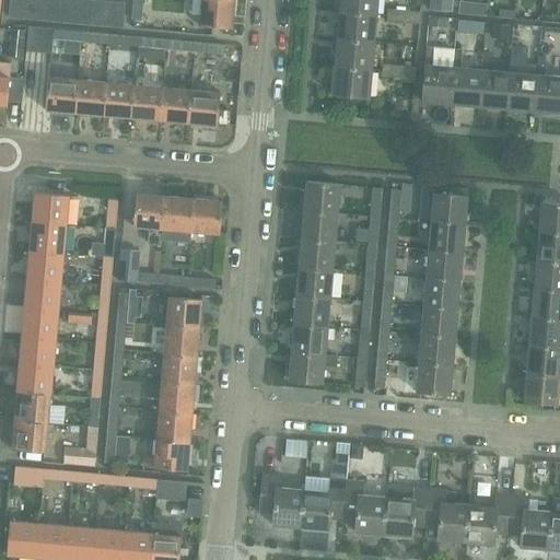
[(9,0),(8,18),(21,19),(22,0),(9,0)]
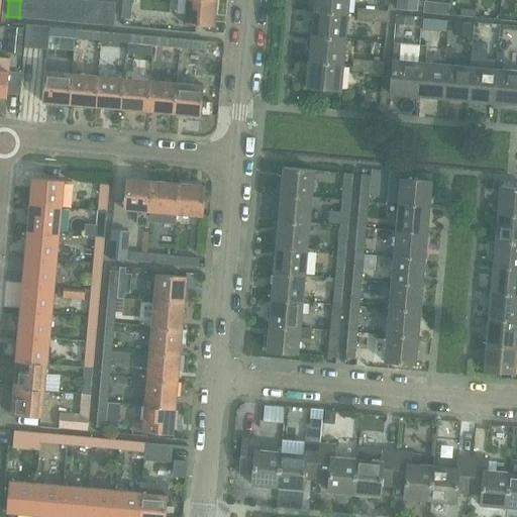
[(20,0),(19,17),(29,18),(30,18),(31,0),(20,0)]
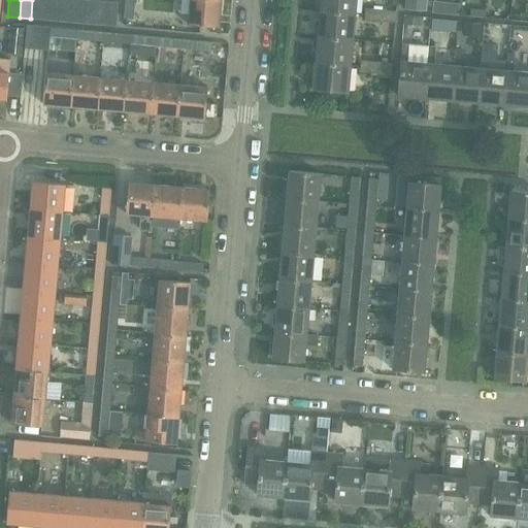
[(32,0),(31,19),(41,20),(43,0),(32,0)]
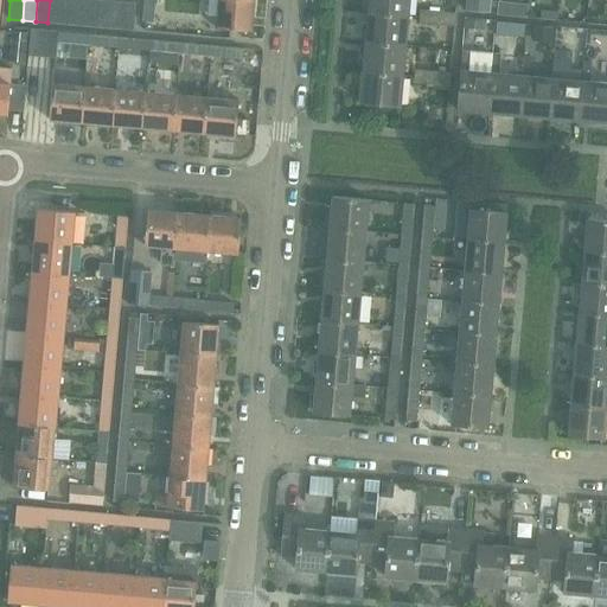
[(50,0),(48,23),(58,24),(61,24),(62,0),(50,0)]
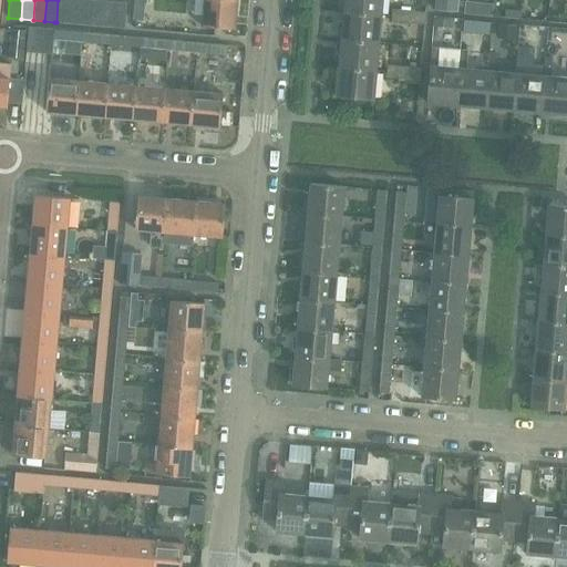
[(58,0),(57,22),(58,22),(69,23),(70,0),(58,0)]
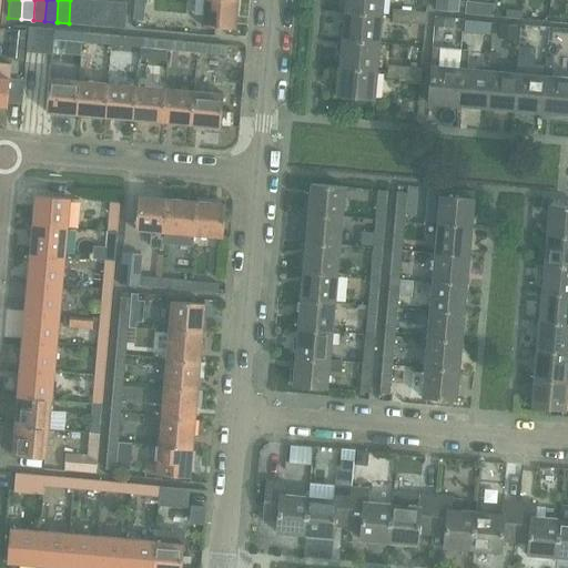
[(70,0),(69,23),(80,24),(82,0),(70,0)]
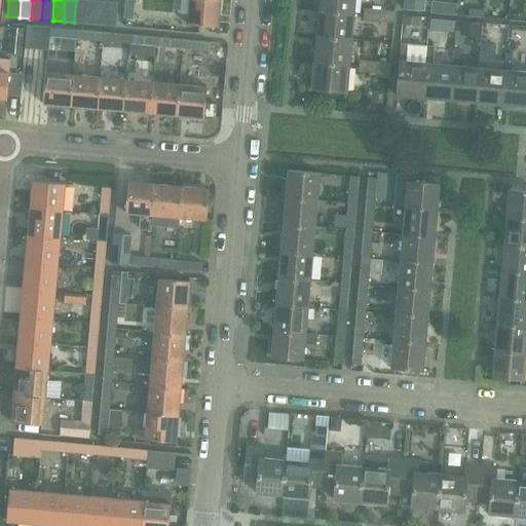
[(76,0),(74,23),(75,23),(78,23),(81,23),(85,24),(87,1),(81,0),(80,0),(76,0)]
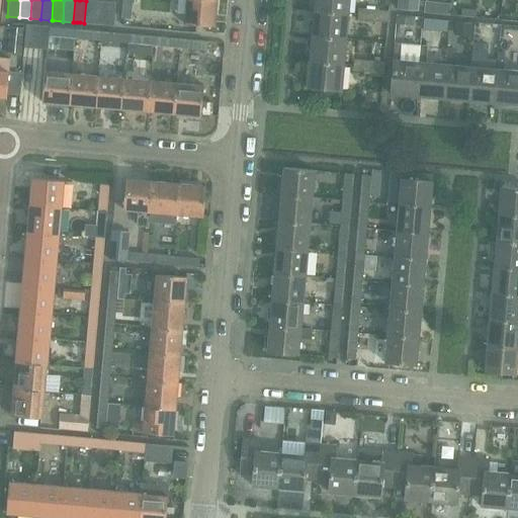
[(122,0),(121,18),(131,19),(132,0),(122,0)]
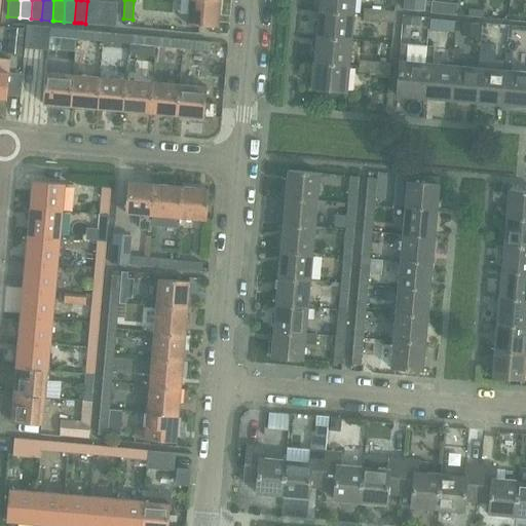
[(217,27),(219,0),(188,0),(186,25),(217,27)]
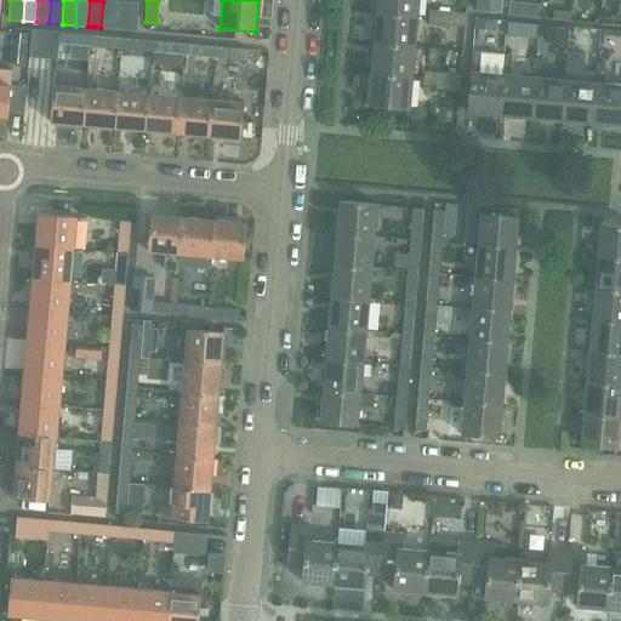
[(376,0),(375,12),(416,16),(417,0),(376,0)]
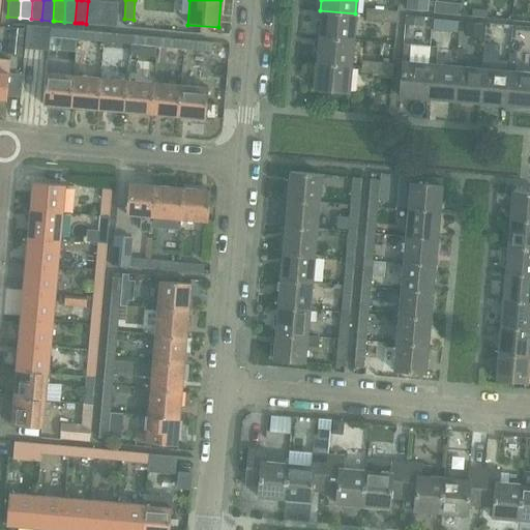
[(429,0),(407,0),(406,10),(433,13),(434,2),(430,2),(429,0)]
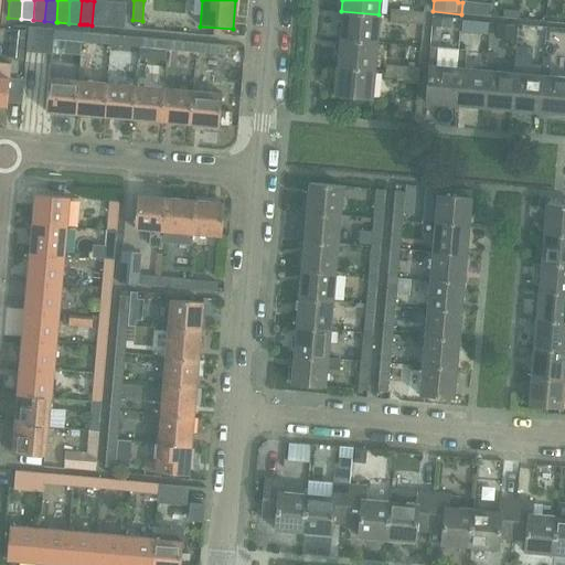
[(94,1),(92,25),(104,27),(106,2),(105,1),(94,1)]
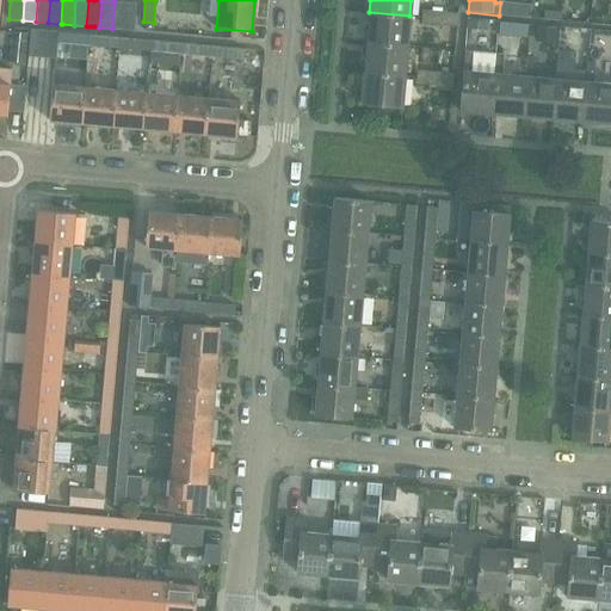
[(501,1),(500,14),(508,16),(510,2),(501,1)]
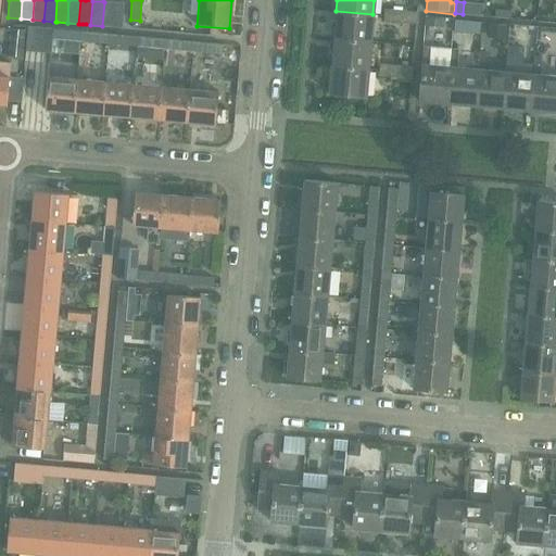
[(104,2),(102,26),(111,26),(122,27),(124,3),(114,2),(104,2)]
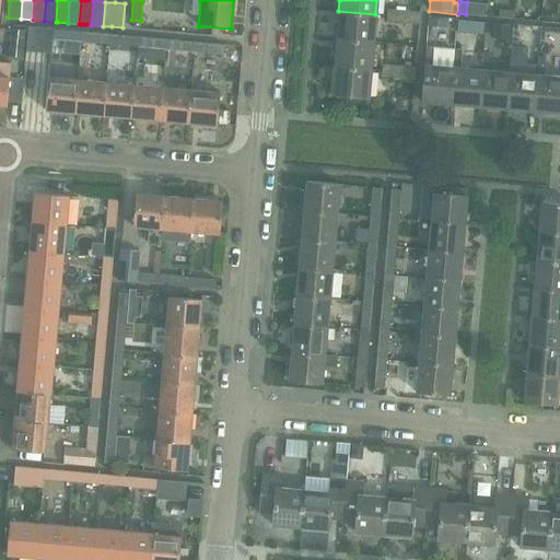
[(385,22),(403,23),(403,12),(419,13),(419,19),(420,12),(386,9),(385,22)]
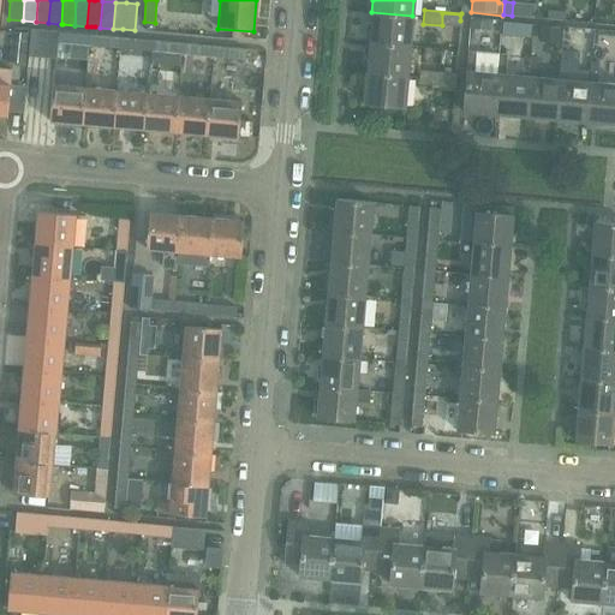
[(371,12),(369,42),(410,47),(412,16),(371,12)]
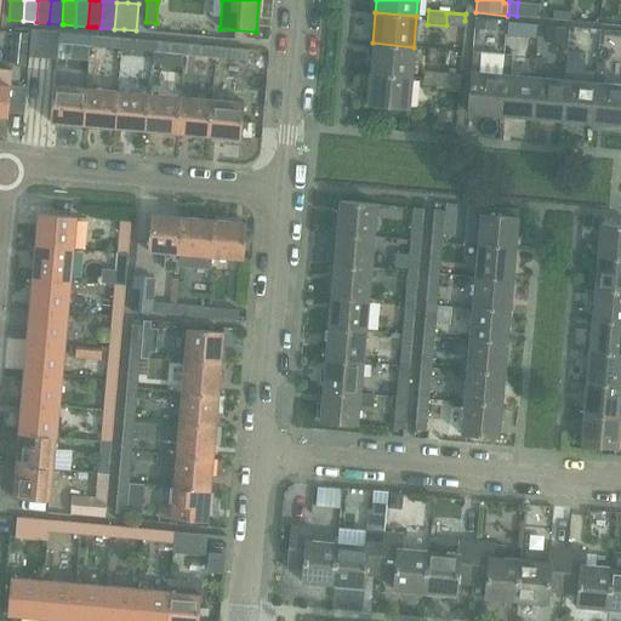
[(446,13),(446,26),(465,27),(465,21),(465,15),(446,13)]
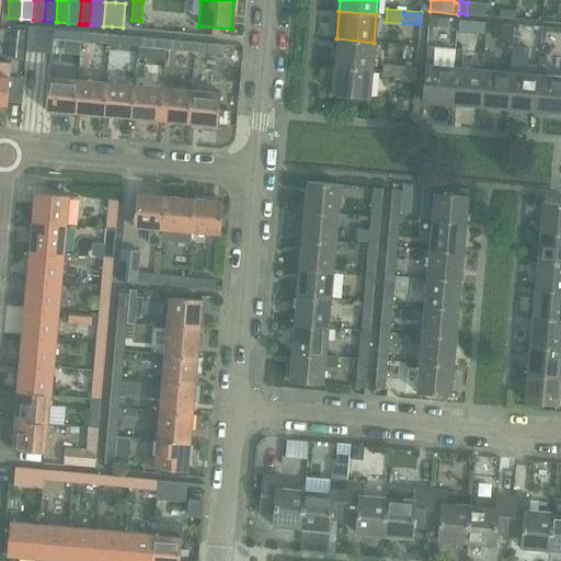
[(430,18),(430,26),(447,29),(448,20),(430,18)]
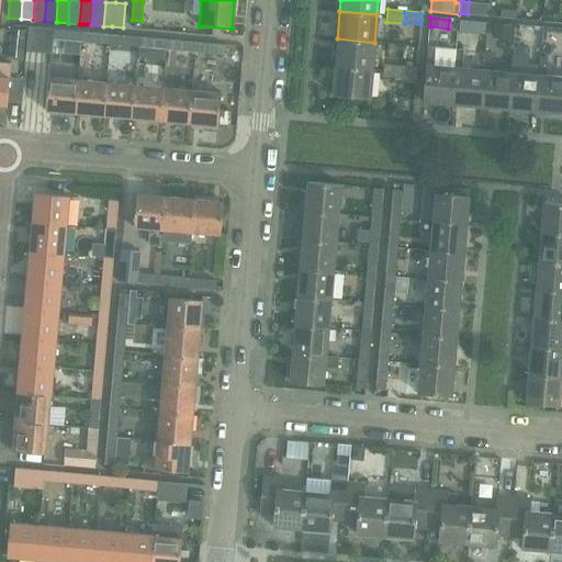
[(459,20),(458,33),(485,35),(486,22),(459,20)]
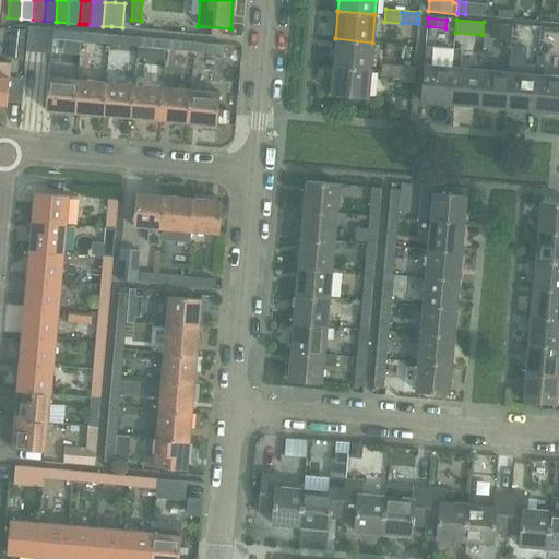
[(491,24),(490,38),(509,40),(510,26),(491,24)]
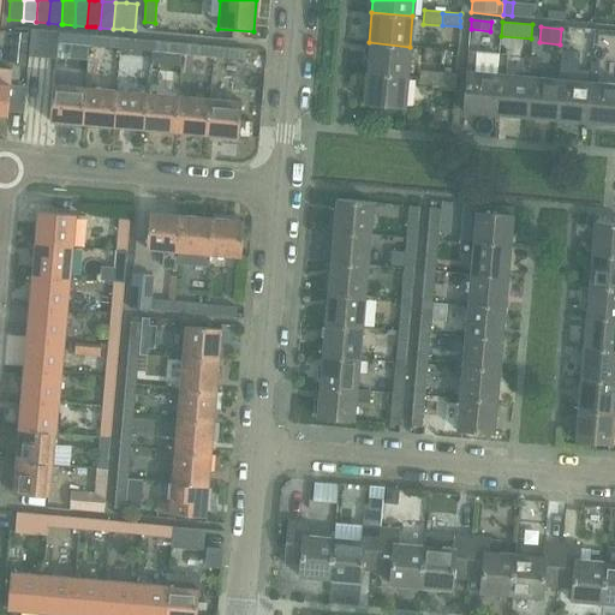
[(57,59),(58,43),(59,33),(59,31),(30,29),(28,57),(57,59)]
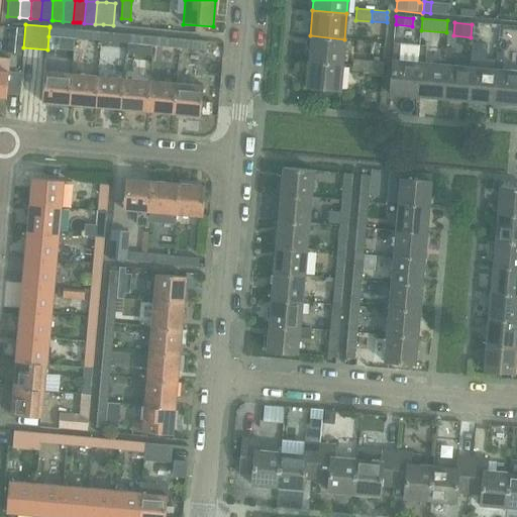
[(9,27),(8,41),(7,53),(22,54),(22,49),(24,28),(9,27)]
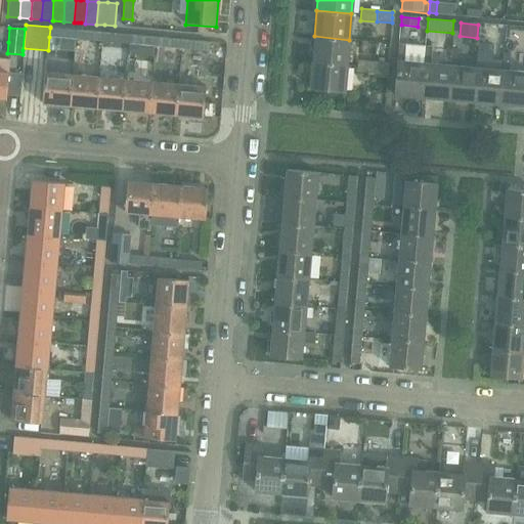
[(50,28),(49,37),(75,39),(76,30),(50,28)]
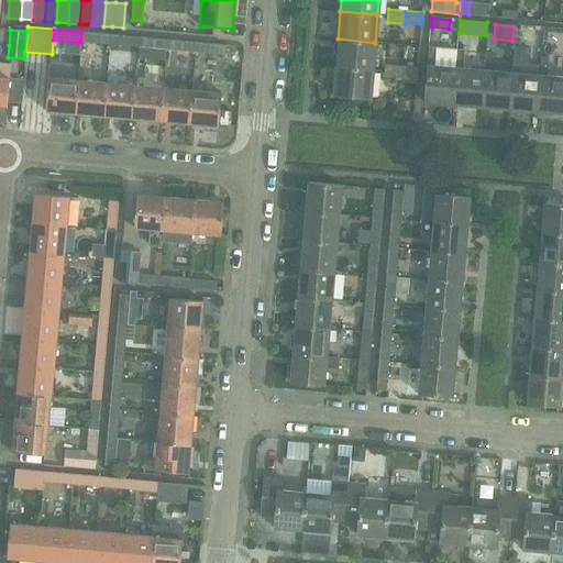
[(81,32),(80,42),(110,45),(111,34),(81,32)]
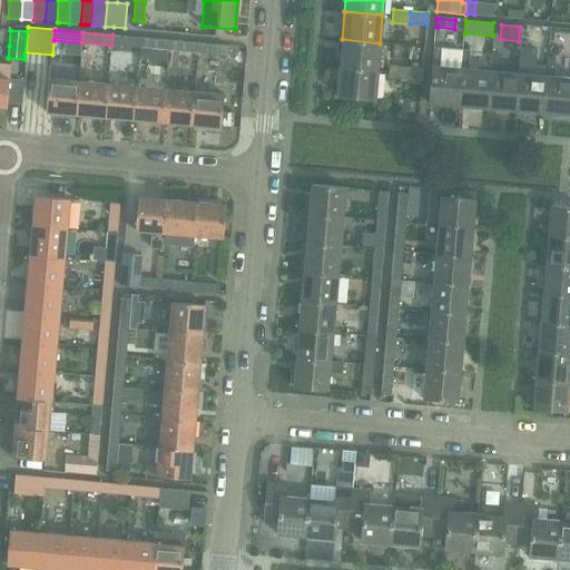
[(112,35),(111,46),(140,48),(141,38),(112,35)]
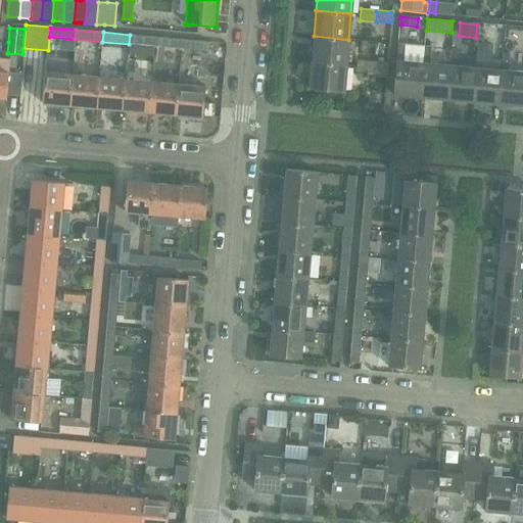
[(130,35),(129,44),(155,46),(155,37),(130,35)]
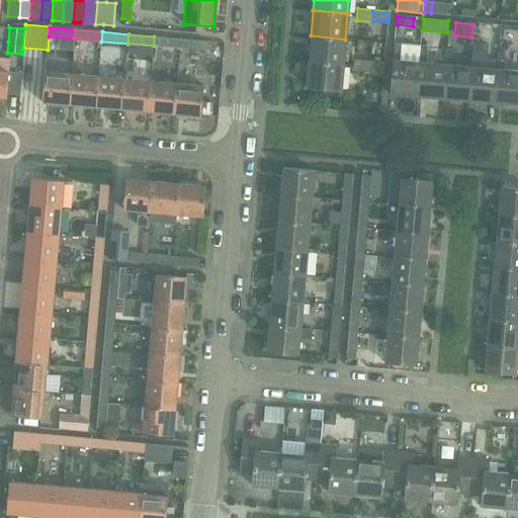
[(311,35),(309,62),(343,64),(345,39),(311,35)]
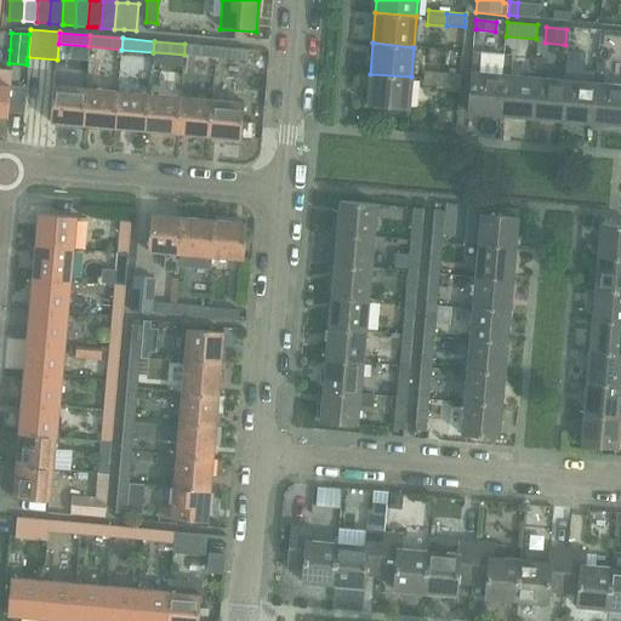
[(184,44),(184,55),(216,57),(217,46),(184,44)]
